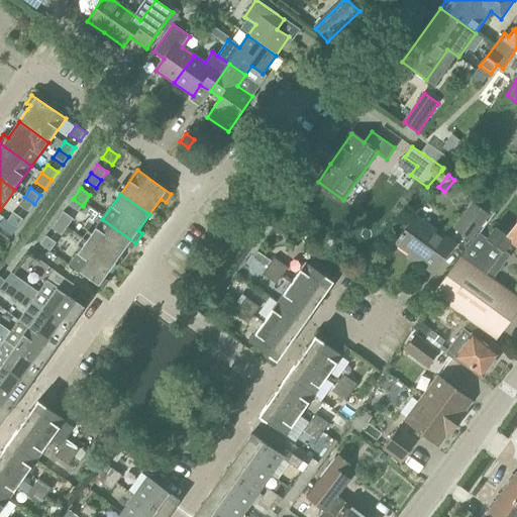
[(34,204),(24,197),(19,205),(29,212),(34,204)]
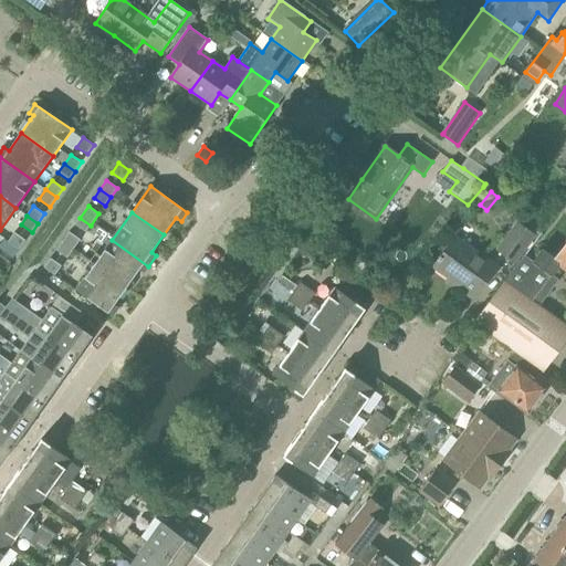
[(519,222),(517,221),(496,250),(516,264),(541,229),(523,216),(519,222)]
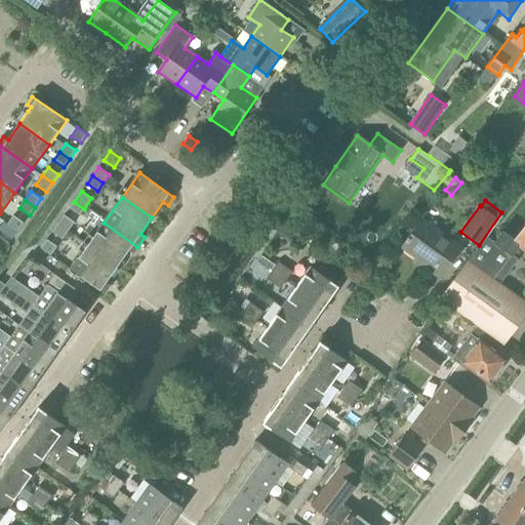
[(84,209),(74,202),(70,208),(79,215),(84,209)]
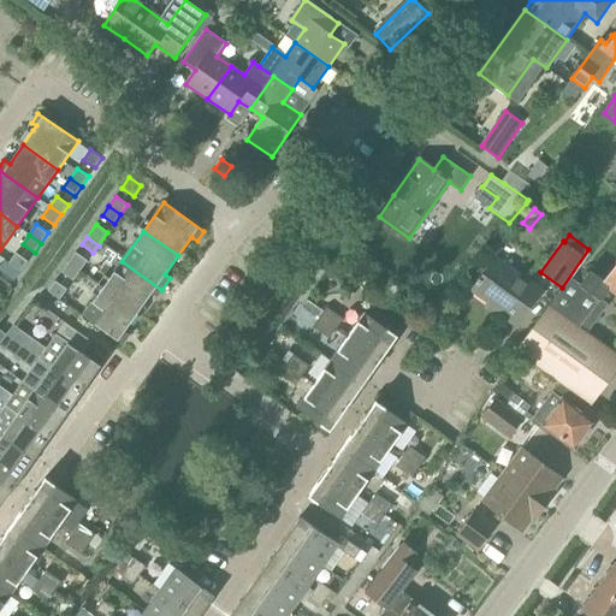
[(28,261),(16,253),(9,264),(21,272),(28,261)]
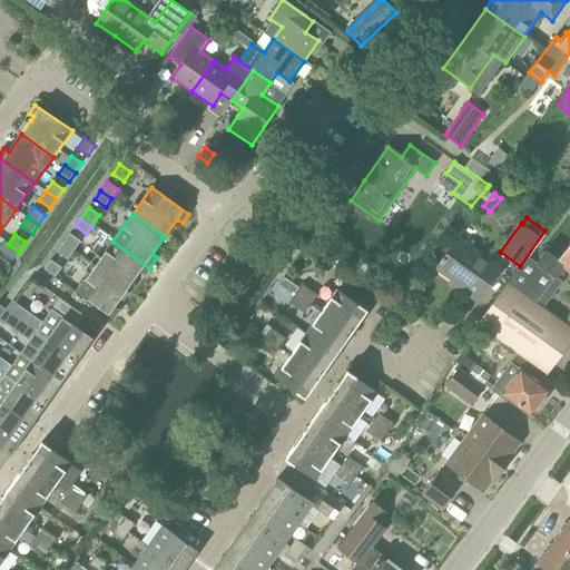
[(64,243),(75,251),(81,242),(70,234),(64,243)]
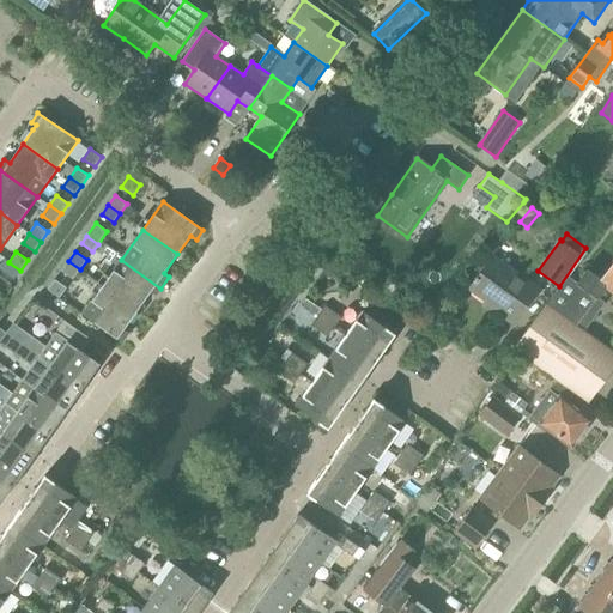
[(471,289),(497,309),(495,313),(511,325),(538,290),(493,258),(471,289)]
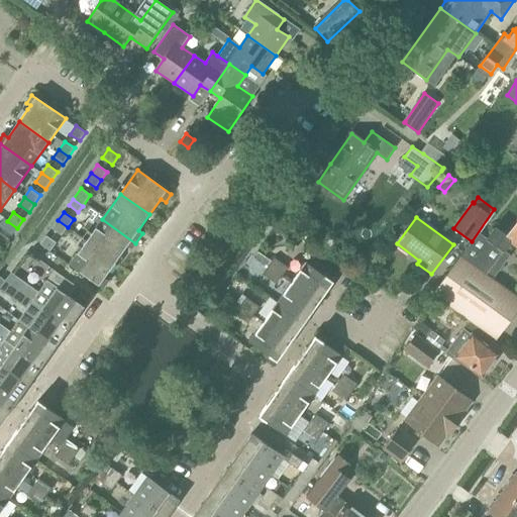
[(102,219),(87,241),(116,262),(127,246),(131,249),(135,243),(102,219)]
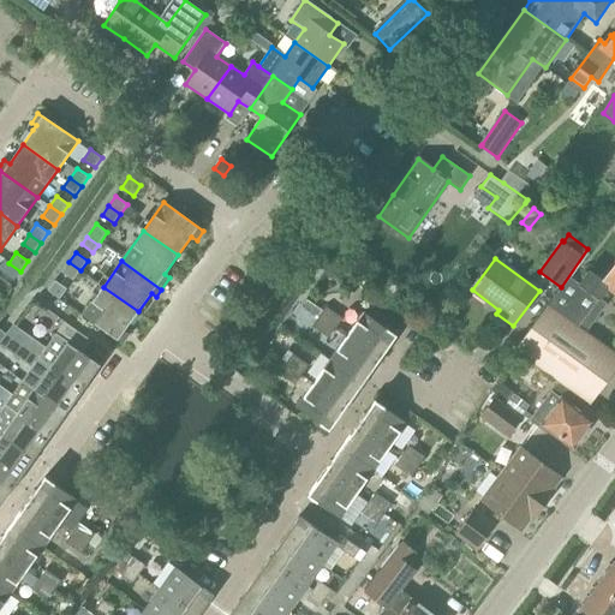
[(81,270),(69,262),(61,272),(73,280),(81,270)]
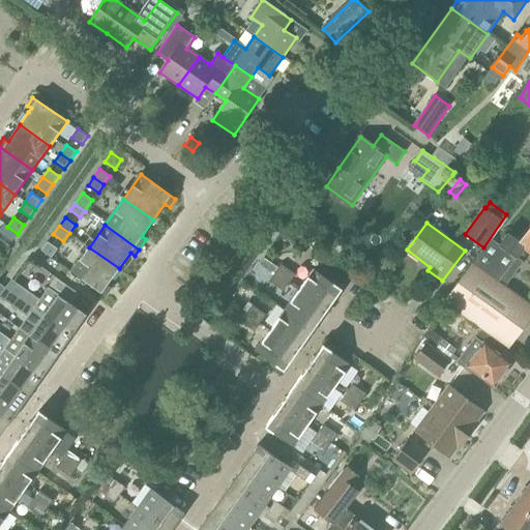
[(517,257),(524,246),(529,251),(529,226),(520,240),(508,232),(498,245),(492,240),(482,254),(506,272),(517,257)]
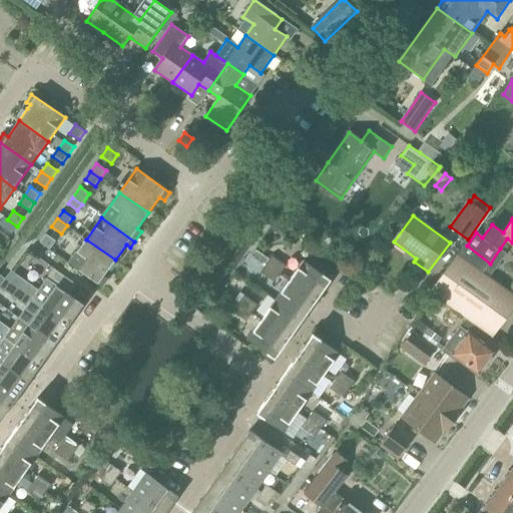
[(46,233),(41,241),(40,242),(50,249),(56,240),(46,233)]
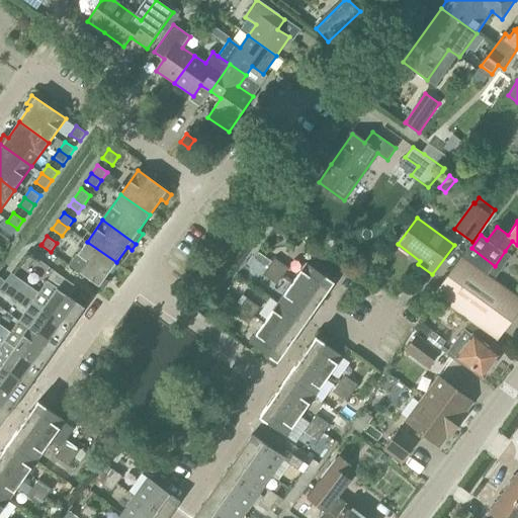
[(87,242),(85,244),(70,266),(103,289),(109,281),(105,278),(116,262),(87,242)]
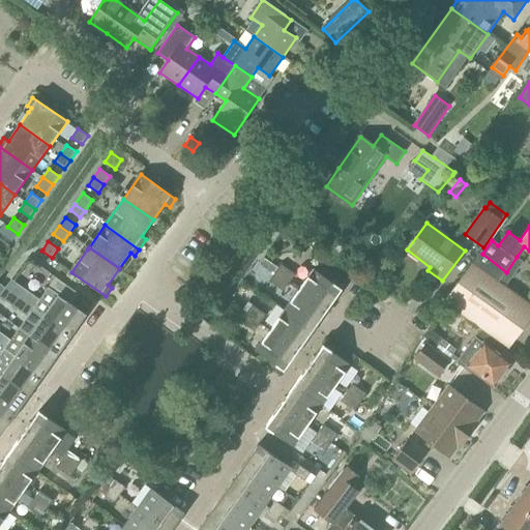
[(473,264),(446,302),(482,329),(507,347),(529,315),(529,304),(505,287),(524,262),(517,257),(506,272),(482,254),(474,265),(473,264)]
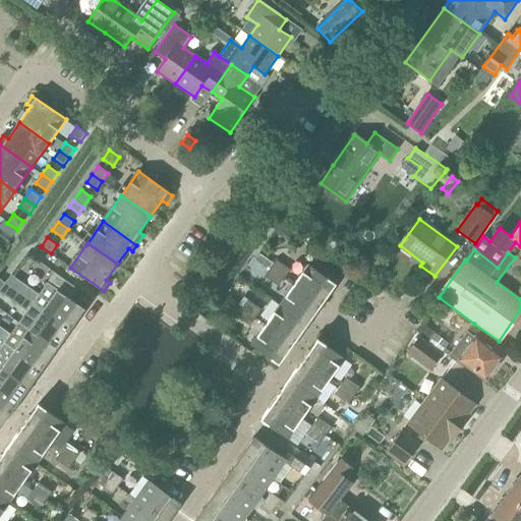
[(256,258),(271,268),(269,271),(283,281),(290,270),(277,259),(274,264),(261,253),(256,258)]
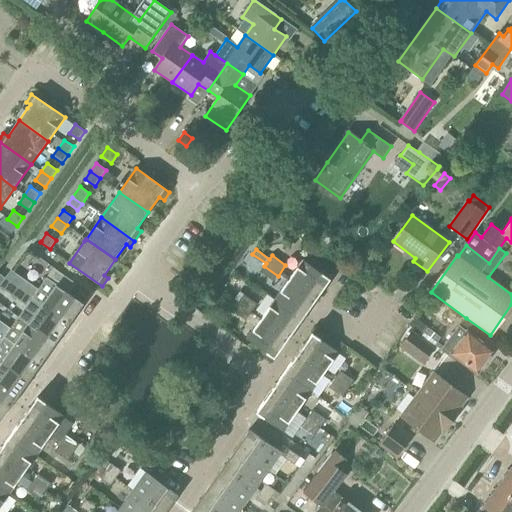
[(330,279),(303,260),(287,283),(316,303),(324,292),(322,291),(330,279)]
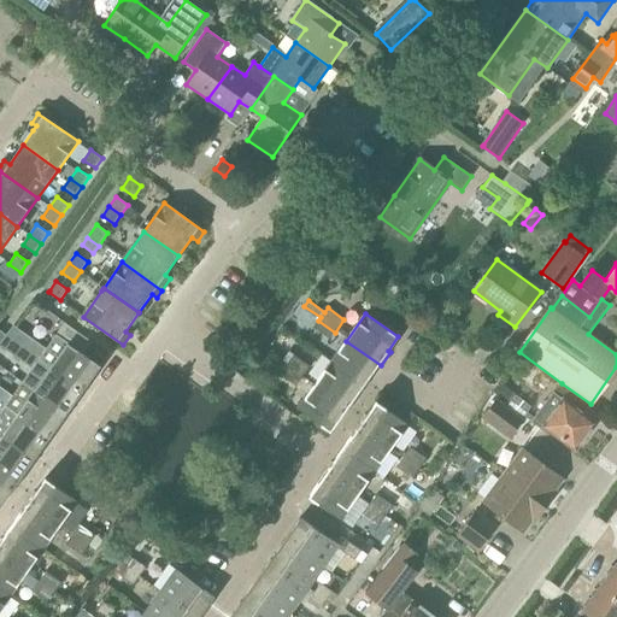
[(335,333),(318,321),(313,328),(330,339),(335,333)]
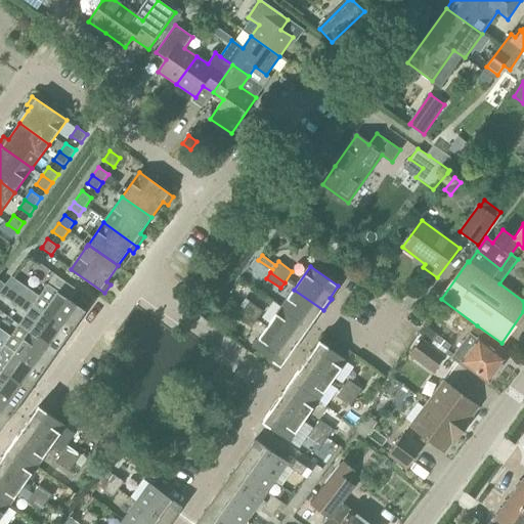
[(39,296),(26,287),(19,295),(72,333),(79,323),(77,322),(85,311),(69,300),(76,290),(55,274),(39,296)]
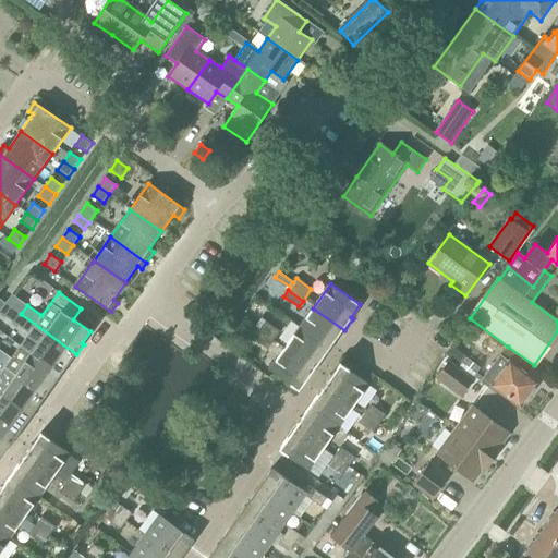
[(344,330),(313,308),(300,327),(329,348),(338,336),(339,337),(344,330)]
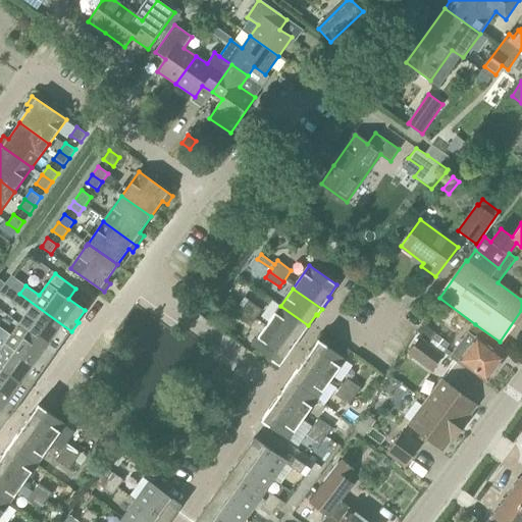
[(29,330),(56,351),(64,340),(65,341),(71,331),(19,294),(13,303),(27,312),(18,323),(29,330)]
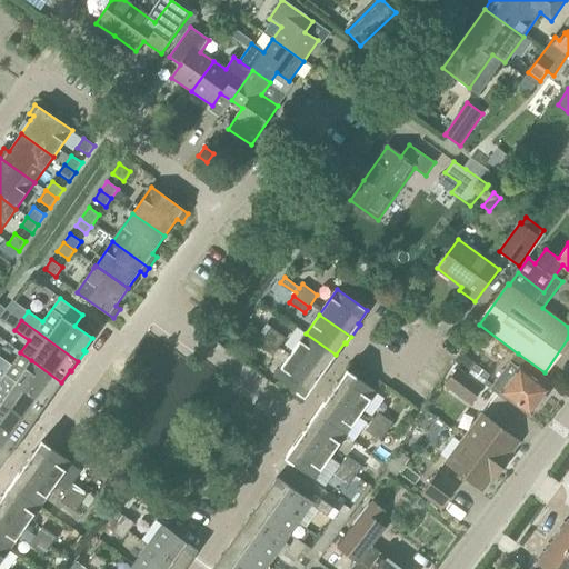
[(260,333),(280,348),(286,338),(266,325),(260,333)]
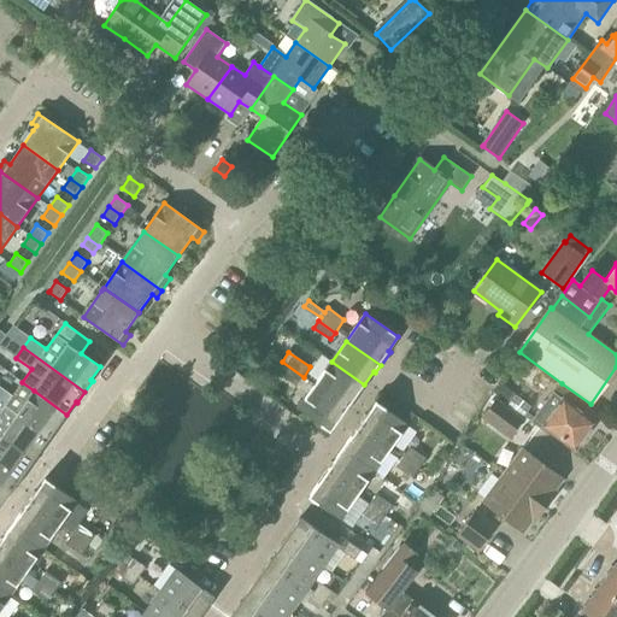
[(282,362),(280,360),(272,370),(297,387),(304,377),(282,362)]
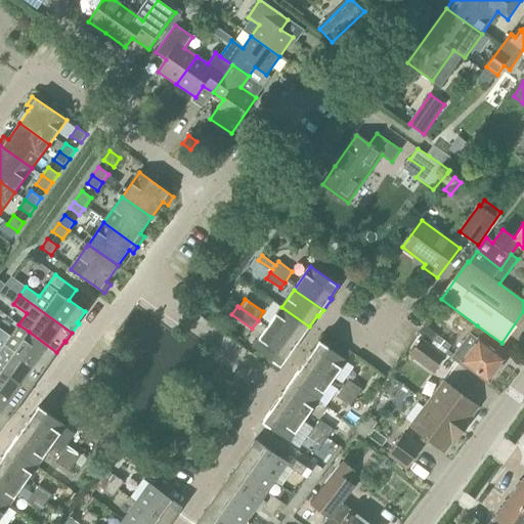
[(309,326),(281,307),(267,326),(297,348),(303,339),(302,338),(309,326)]
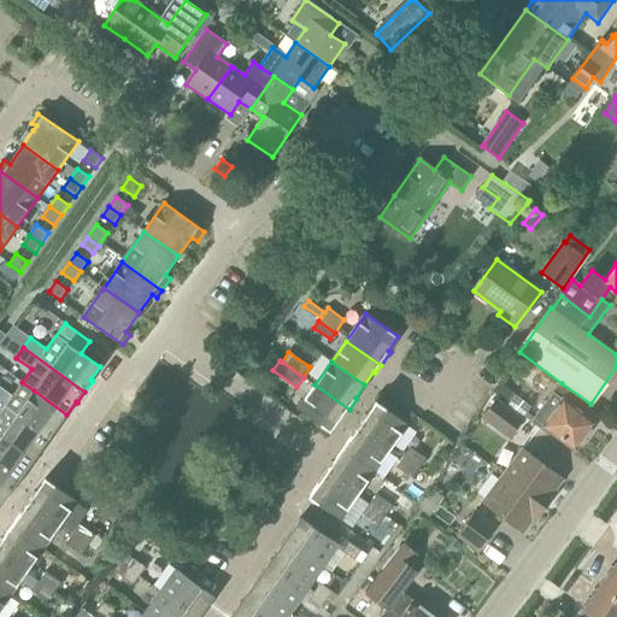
[(0,387),(0,401),(52,439),(59,428),(58,427),(66,415),(34,391),(22,382),(12,395),(0,387)]
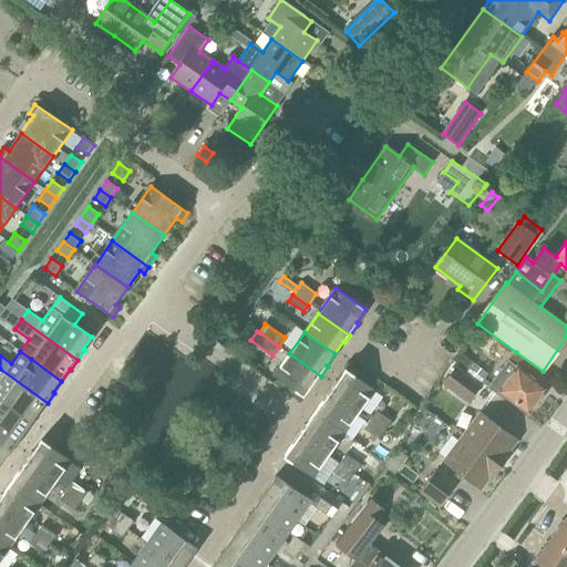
[(516,352),(508,362),(492,384),(528,413),(546,389),(535,381),(543,371),(516,352)]
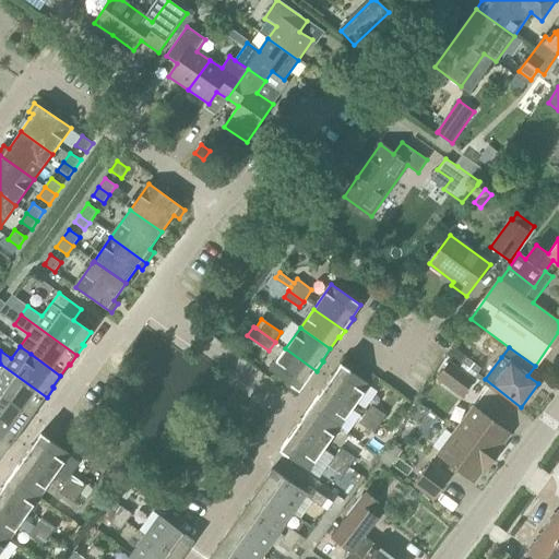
[(317,371),(285,348),(270,370),(299,392),(308,380),(309,380),(317,371)]
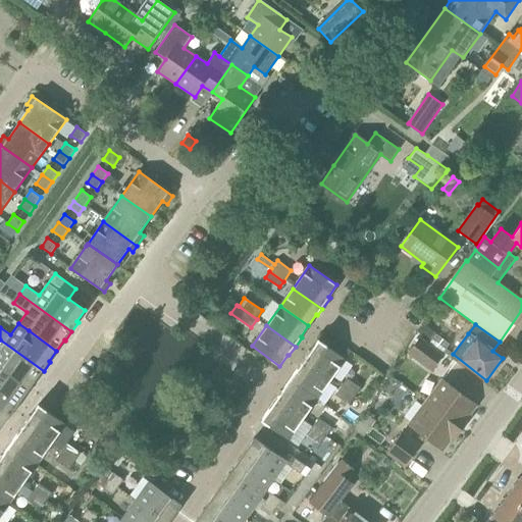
[(431,372),(445,355),(420,337),(408,354),(431,372)]
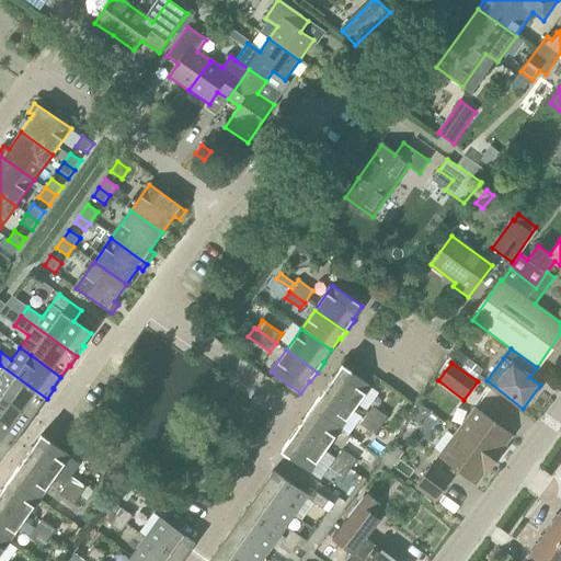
[(0,398),(0,399),(1,399),(30,420),(38,408),(39,409),(47,399),(0,365),(0,398)]
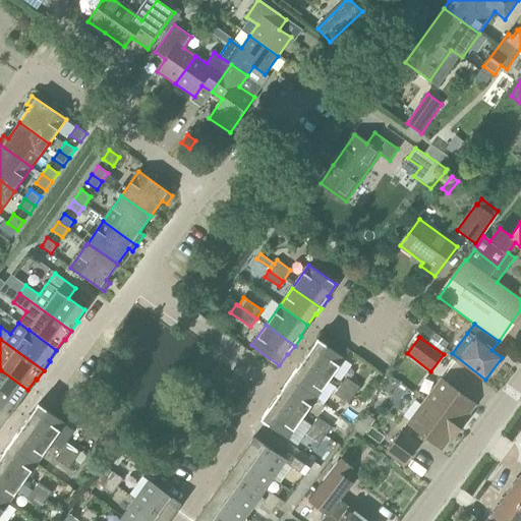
[(309,351),(308,350),(302,359),(331,380),(345,359),(317,340),(309,351)]
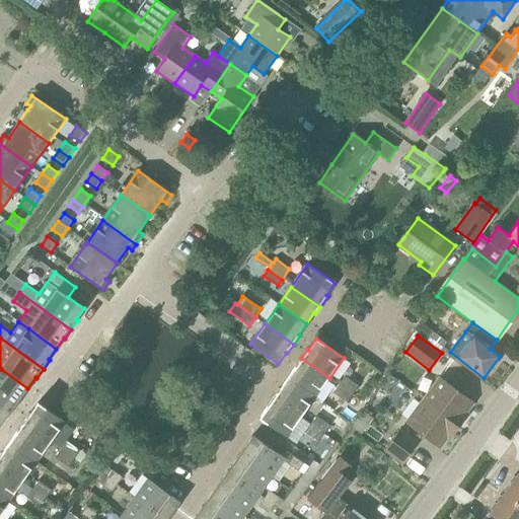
[(294,366),(296,367),(288,378),(315,397),(329,378),(301,358),(294,366)]
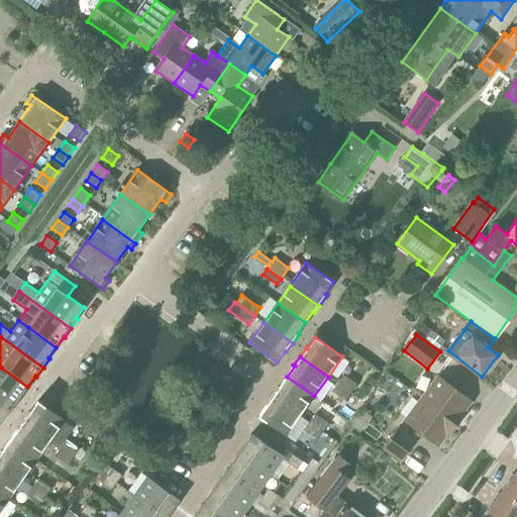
[(1,368),(0,368),(0,396),(15,407),(21,398),(20,397),(27,387),(1,368)]
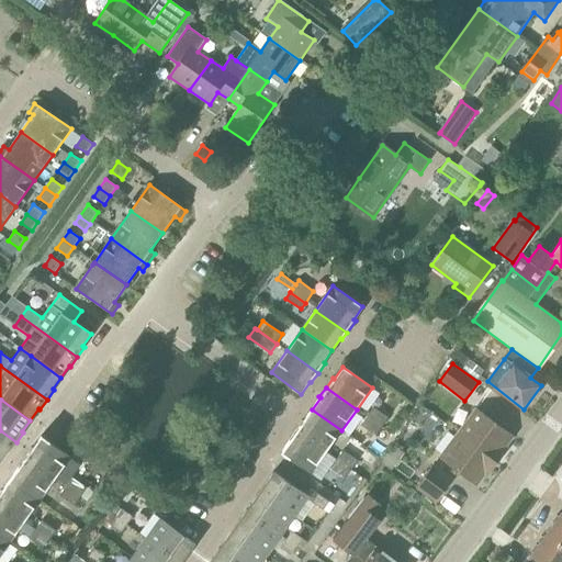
[(368,417),(382,427),(389,417),(374,407),(368,417)]
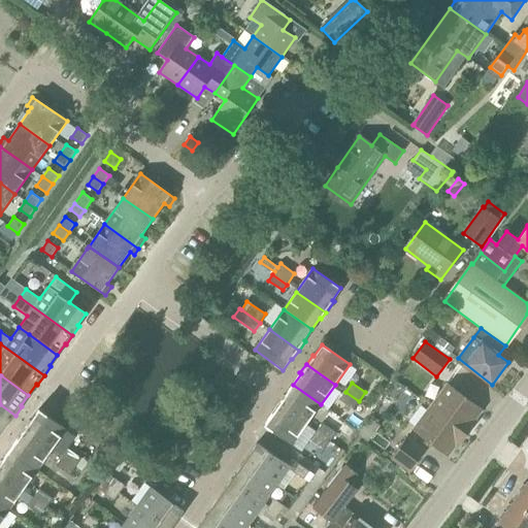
[(286,396),(284,395),(277,404),(306,425),(321,404),(293,385),(286,396)]
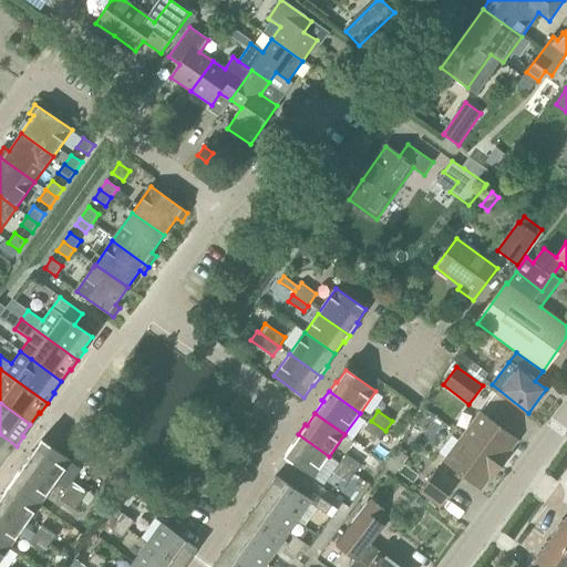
[(517,440),(482,413),(463,437),(502,467),(512,454),(508,452),(517,440)]
